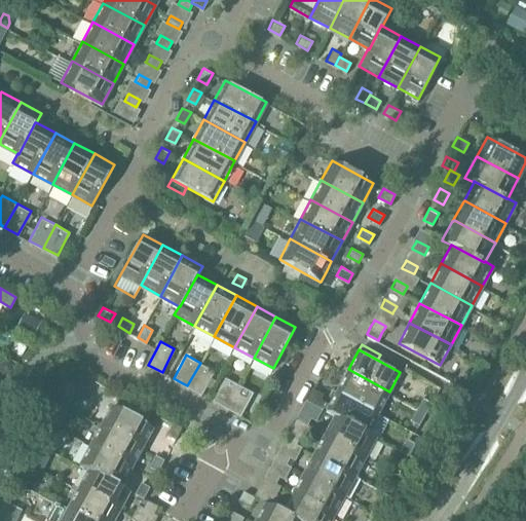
[(200,363),(187,385),(201,394),(208,382),(214,370),(200,363)]
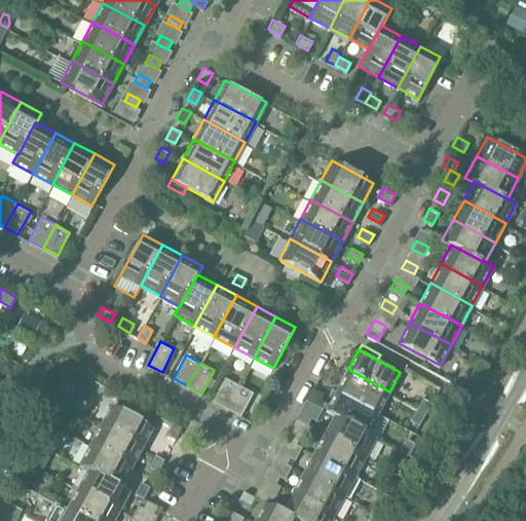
[(348,369),(338,388),(378,411),(389,392),(348,369)]
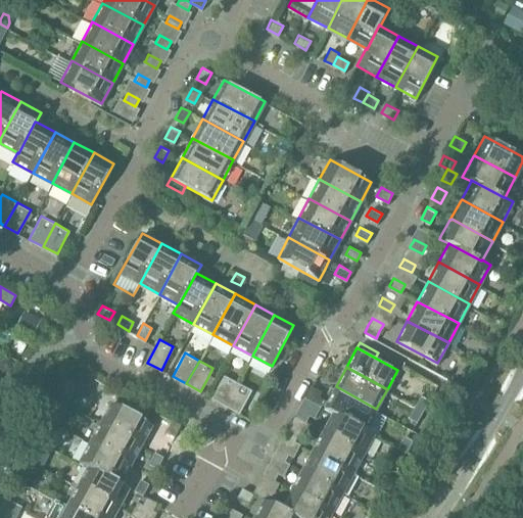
[(221,380),(211,396),(224,404),(237,381),(235,380),(224,374),(221,380)]
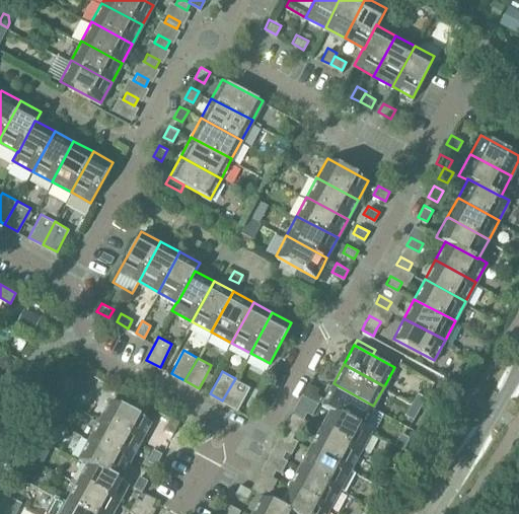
[(235,378),(222,400),(237,409),(249,386),(235,378)]
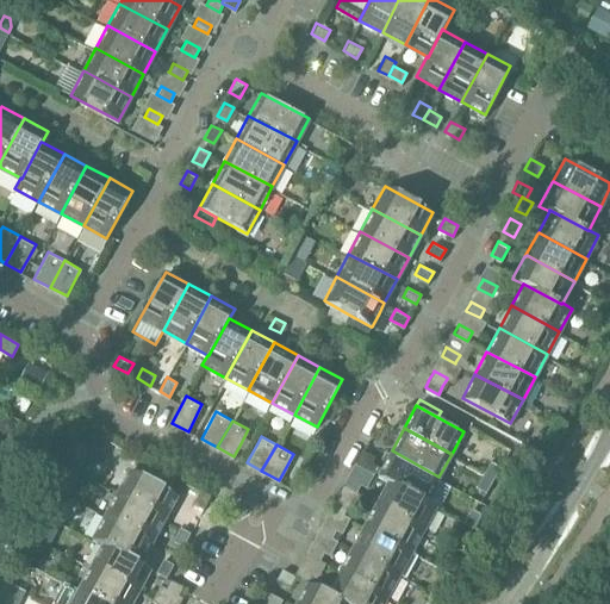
[(392,450),(378,475),(388,480),(427,500),(427,499),(439,477),(392,450)]
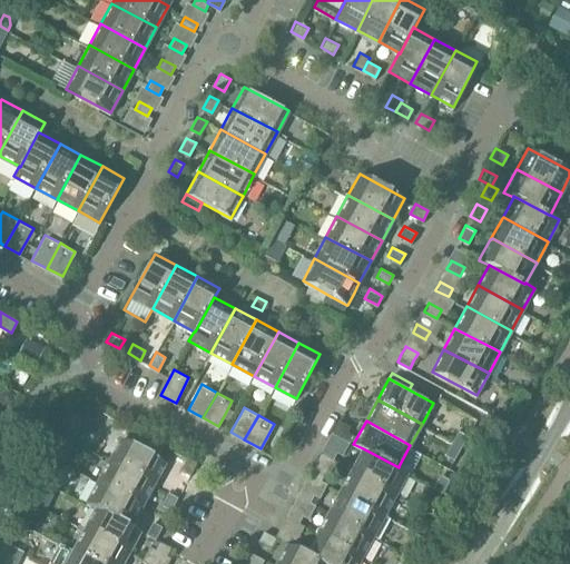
[(458,428),(452,441),(461,446),(468,434),(458,428)]
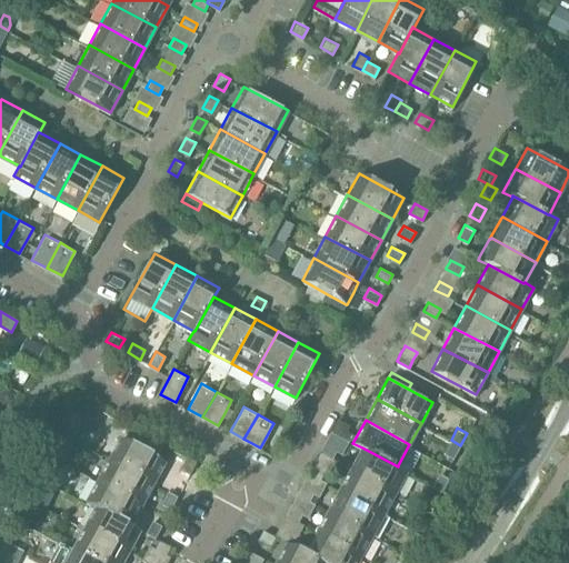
[(121,436),(109,458),(153,482),(165,460),(121,436)]
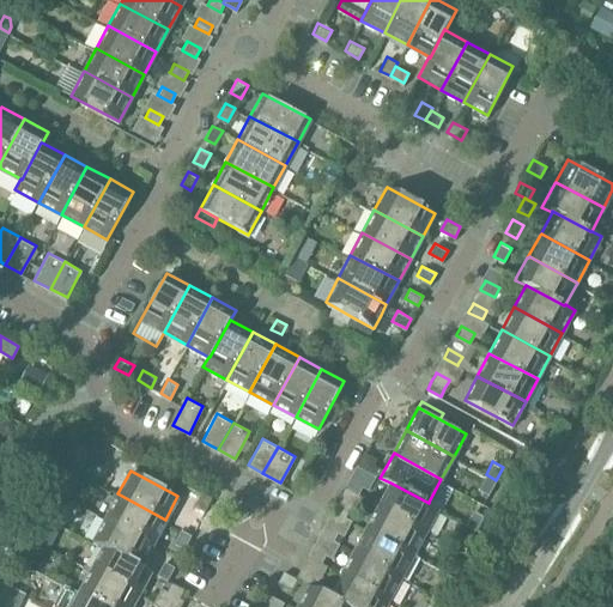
[(486,474),(479,487),(489,493),(496,480),(486,474)]
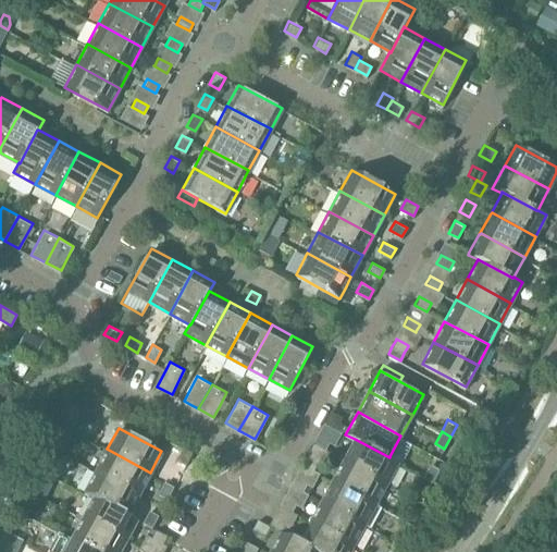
[(318,434),(313,442),(325,449),(325,448),(329,441),(330,441),(318,434)]
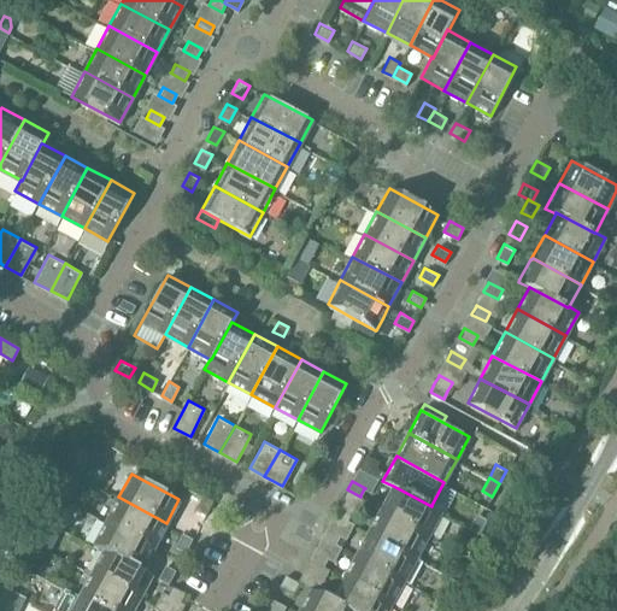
[(393,486),(381,507),(429,534),(442,510),(432,505),(432,506),(393,486)]
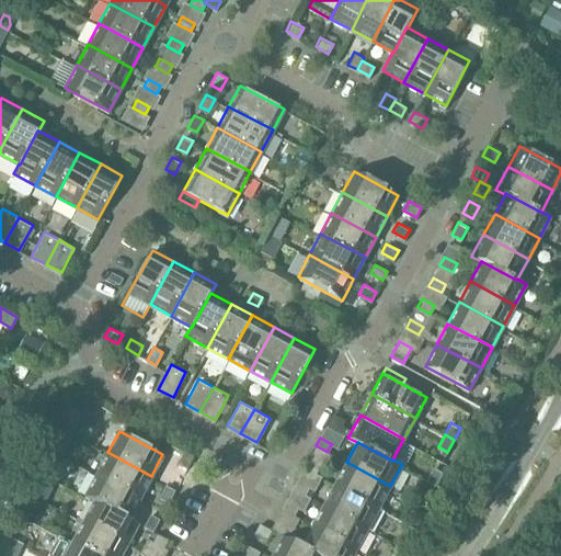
[(184,449),(178,462),(186,466),(194,454),(184,449)]
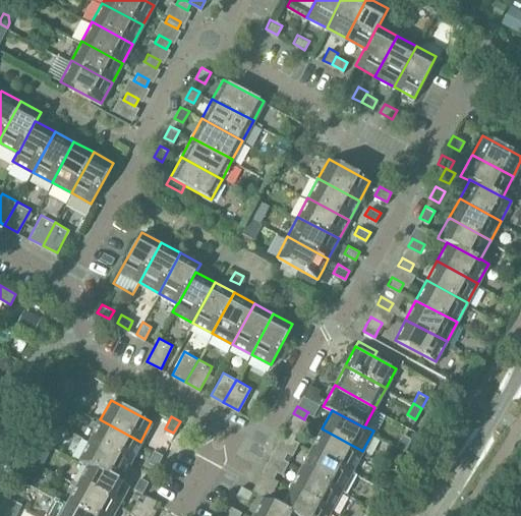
[(100,419),(90,439),(130,461),(140,442),(100,419)]
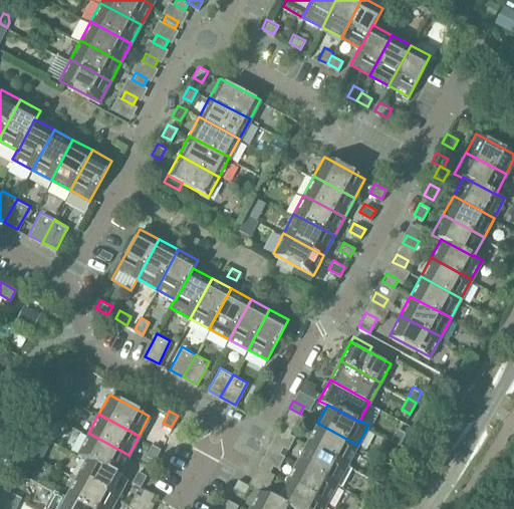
[(282,421),(279,427),(289,433),(290,432),(293,427),(293,426),(282,421)]
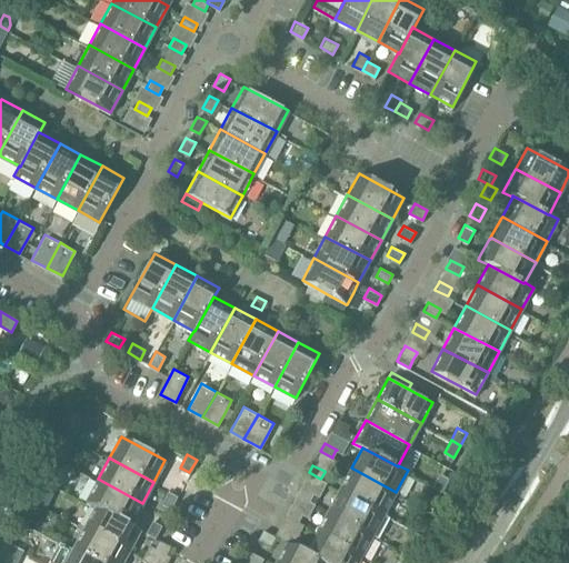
[(351,468),(340,489),(385,512),(396,492),(351,468)]
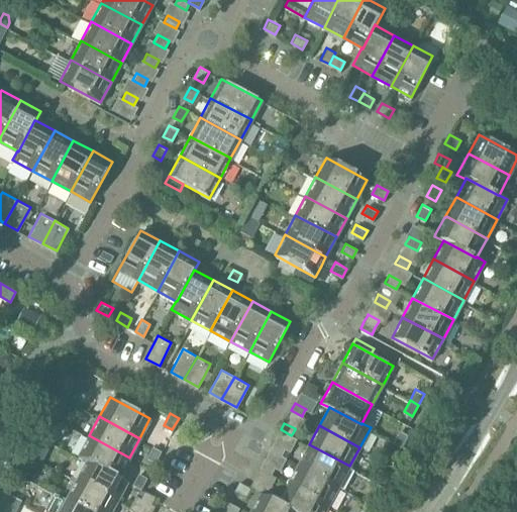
[(400,429),(394,441),(402,445),(408,433),(400,429)]
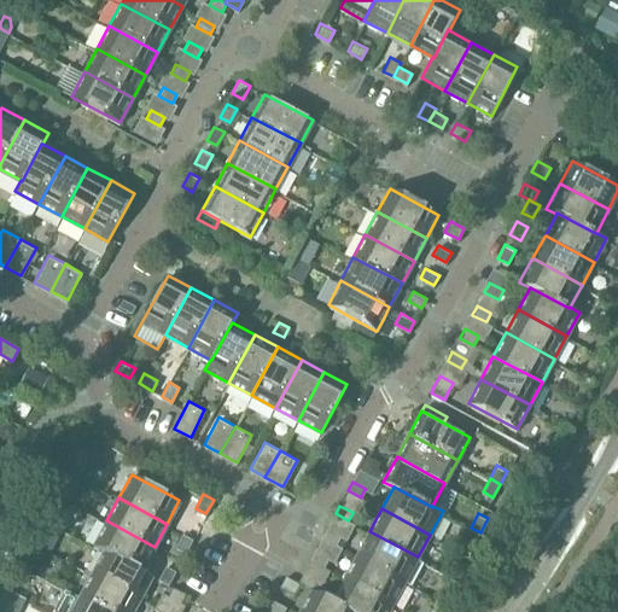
[(106,520),(93,545),(104,551),(104,549),(143,571),(144,570),(143,570),(155,547),(106,520)]
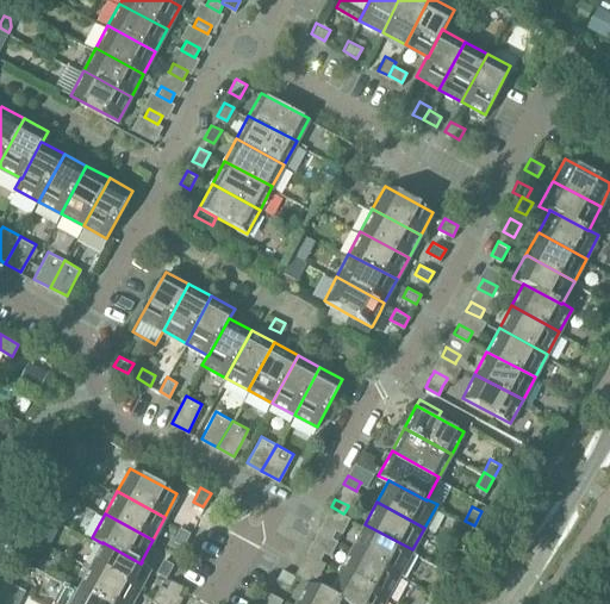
[(323,521),(318,529),(331,537),(331,536),(336,528),(323,521)]
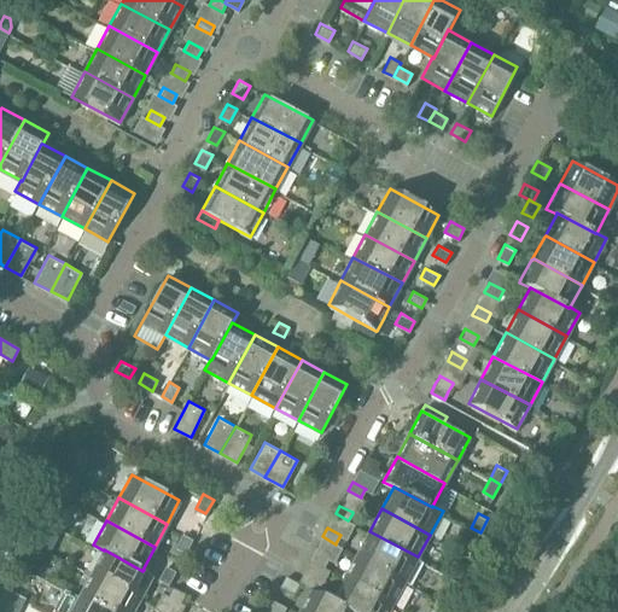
[(369,531),(357,554),(406,580),(410,582),(423,560),(418,557),(369,531)]
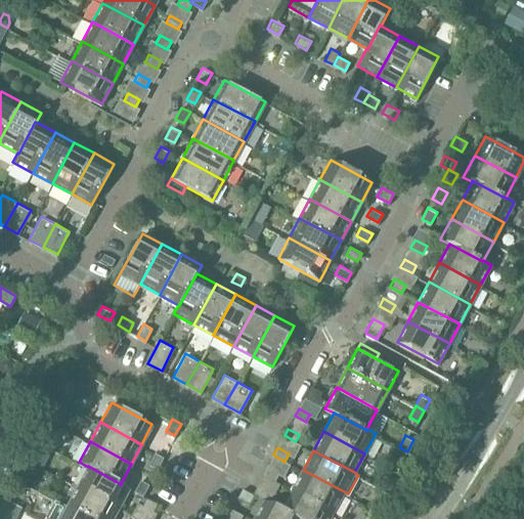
[(155,451),(148,462),(158,467),(164,456),(155,451)]
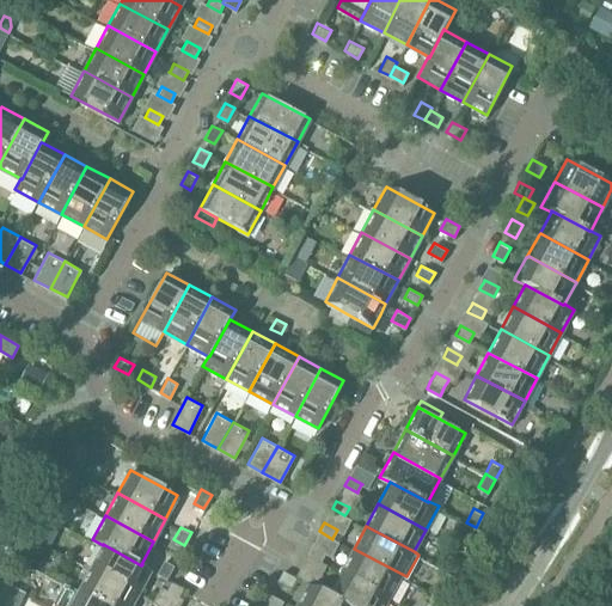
[(103,545),(91,567),(139,593),(152,569),(142,564),(141,565),(103,544),(103,545)]
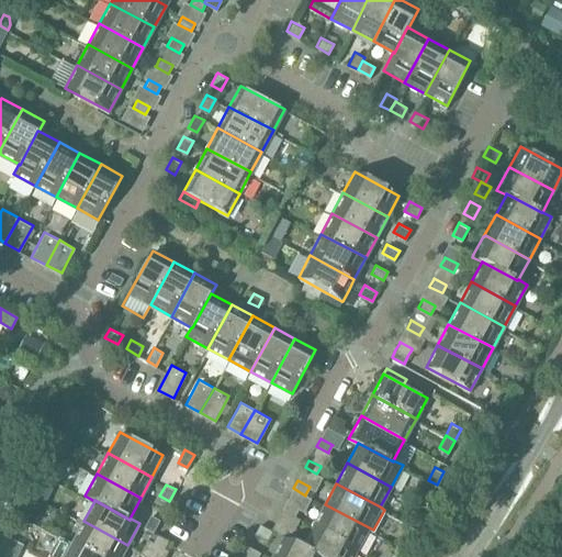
[(287,501),(282,509),(294,515),(298,508),(299,508),(287,501)]
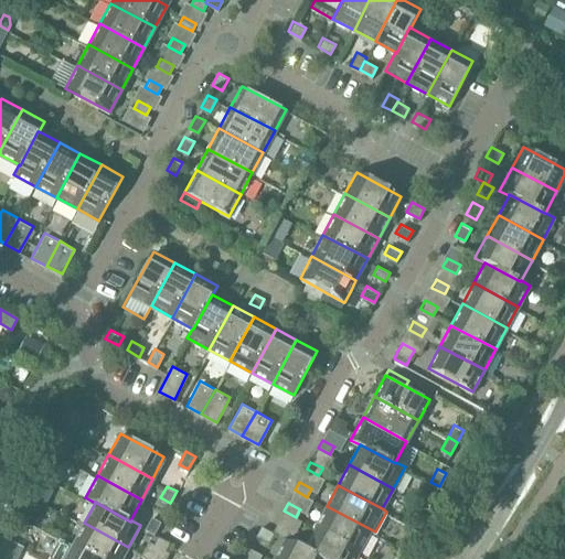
[(327,506),(315,527),(359,551),(371,529),(327,506)]
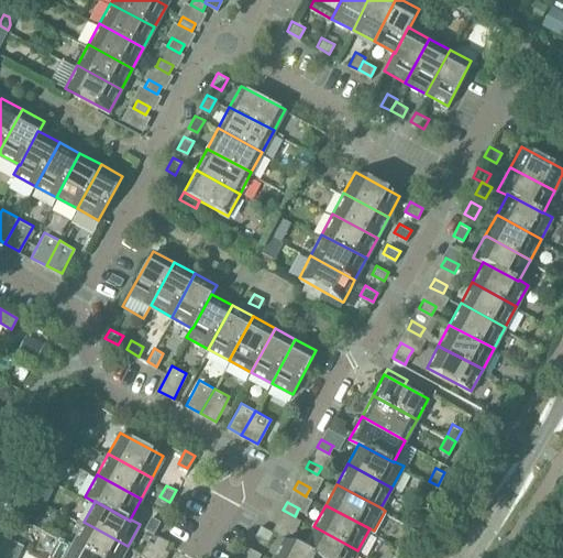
[(151,514),(144,526),(154,531),(159,518),(151,514)]
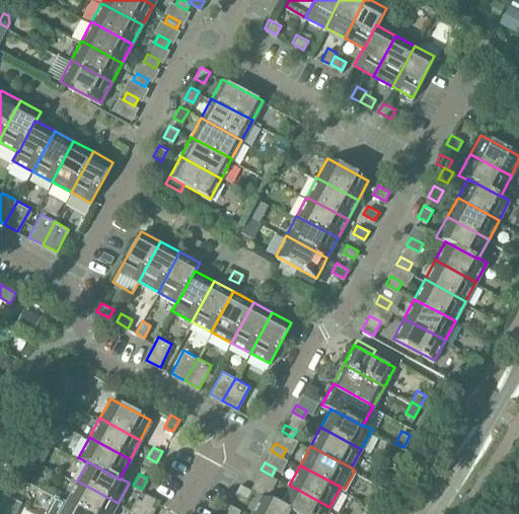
[(77,481),(67,500),(92,513),(110,513),(118,503),(77,481)]
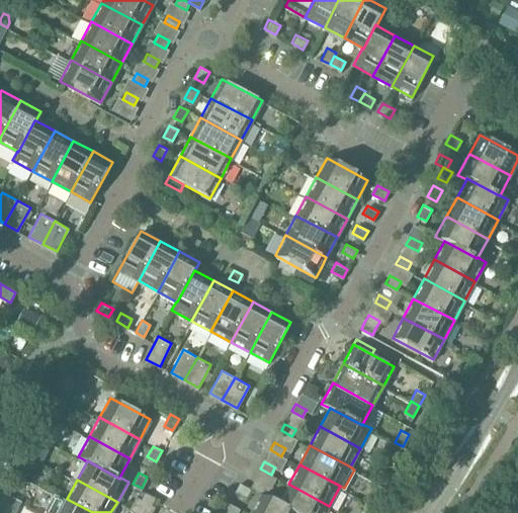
[(254,481),(250,488),(251,488),(261,494),(264,487),(265,487),(254,481)]
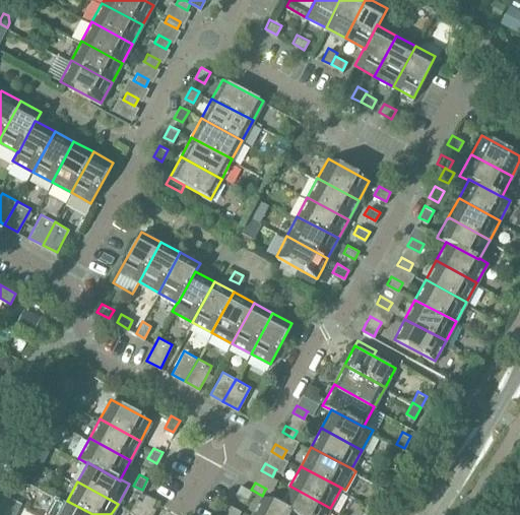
[(241,484),(236,492),(247,498),(252,490),(251,490),(241,484)]
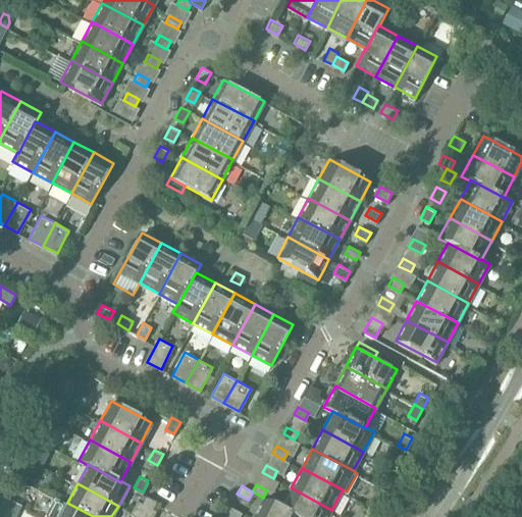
[(280,507),(299,516),(326,516),(331,510),(291,487),(280,507)]
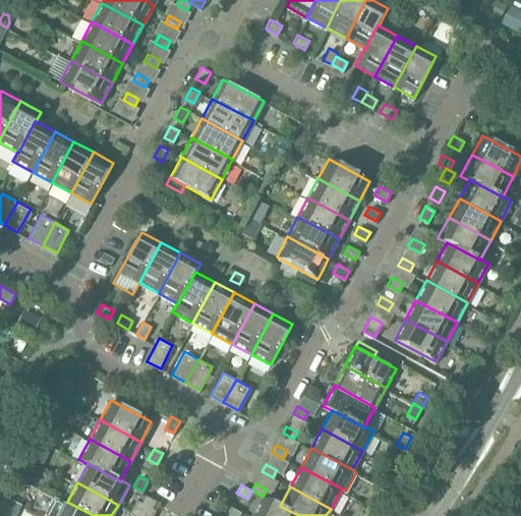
[(141,501),(152,507),(153,506),(156,500),(157,499),(146,493),(141,501)]
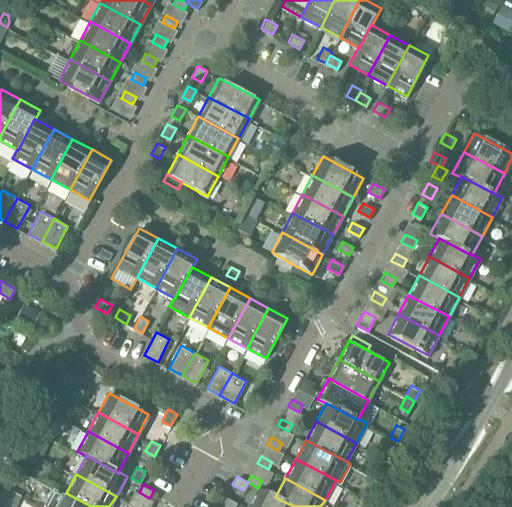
[(53,486),(43,505),(46,506),(91,506),(66,493),(53,486)]
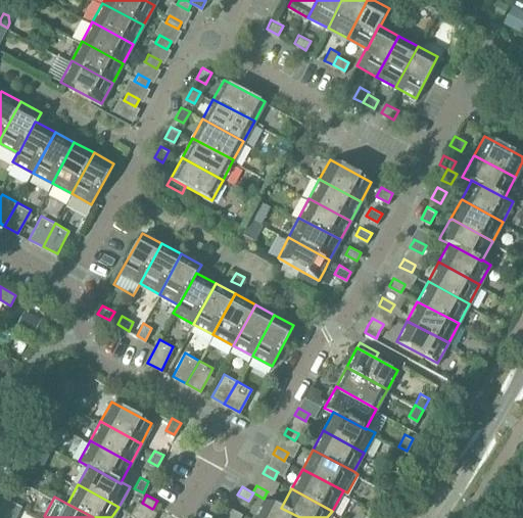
[(264,499),(252,517),(299,517),(281,508),(264,499)]
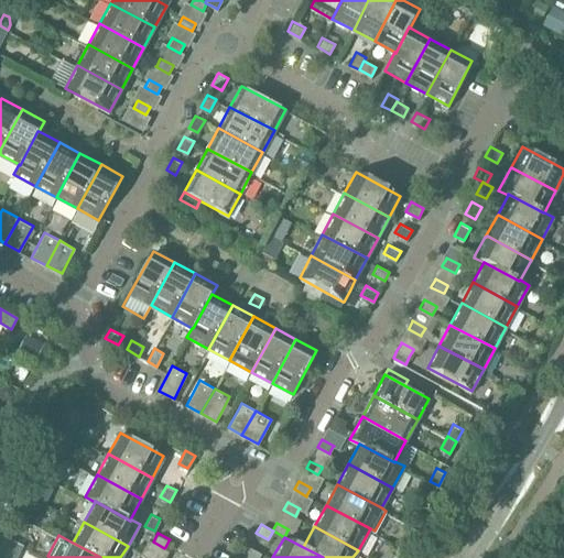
[(249,546),(243,555),(249,557),(258,557),(261,553),(249,546)]
